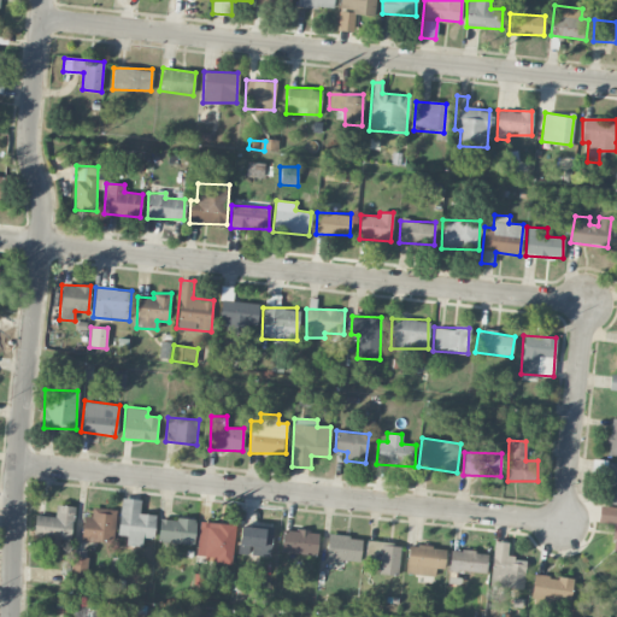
[(616,504),(616,463),(607,463),(606,504),(616,504)]
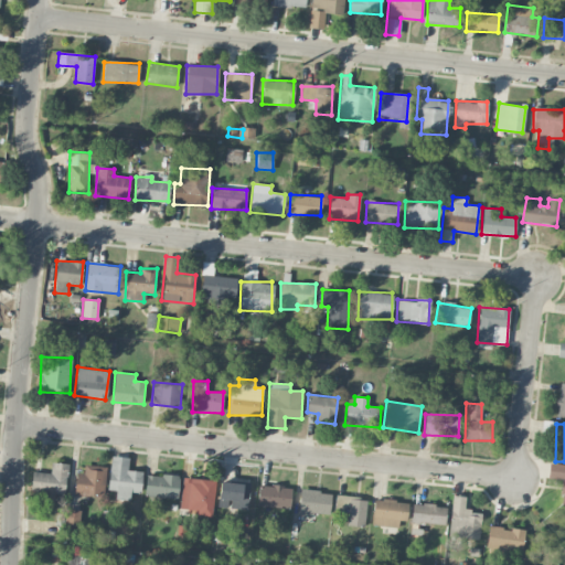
[(108,490),(116,490),(115,499),(130,500),(130,491),(140,492),(142,471),(128,470),(129,458),(112,456),(108,490)]
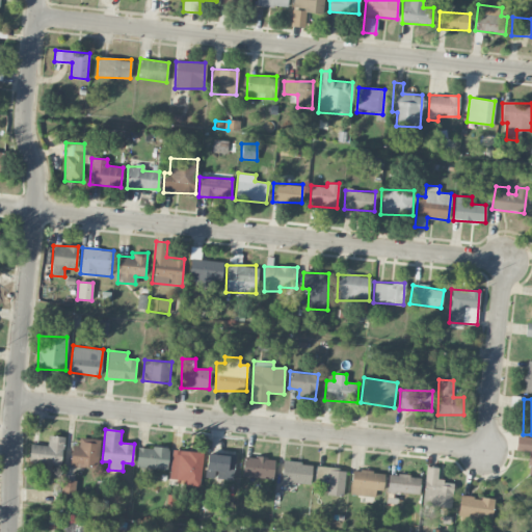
[(30,444),(29,462),(61,464),(63,435),(48,435),(48,445),(30,444)]
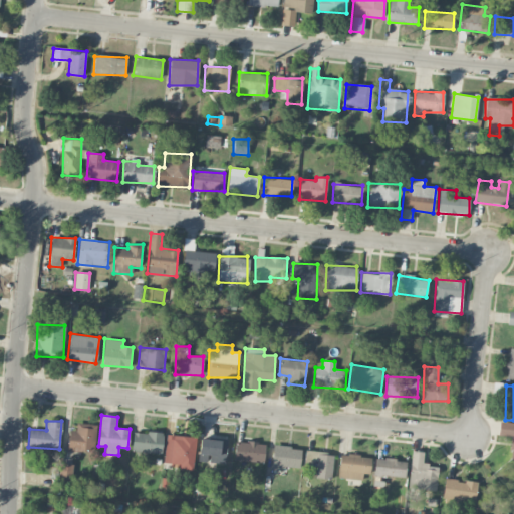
[(513,422),(499,421),(498,435),(512,437),(510,459),(513,459),(513,422)]
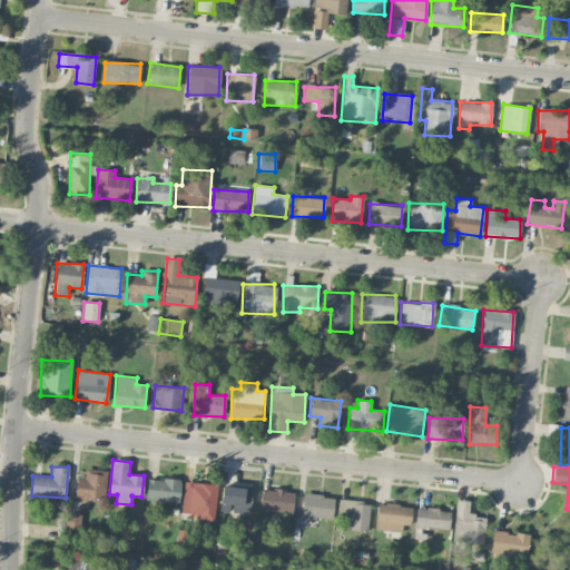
[(77,477),(76,499),(106,500),(107,470),(85,469),(85,478),(77,477)]
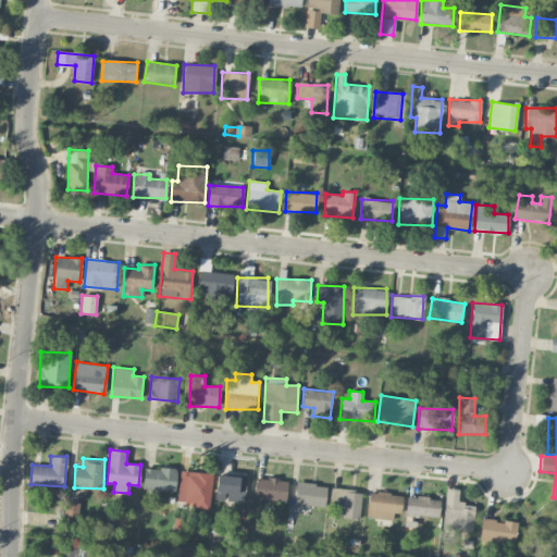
[(144,468),(143,490),(175,491),(176,469),(144,468)]
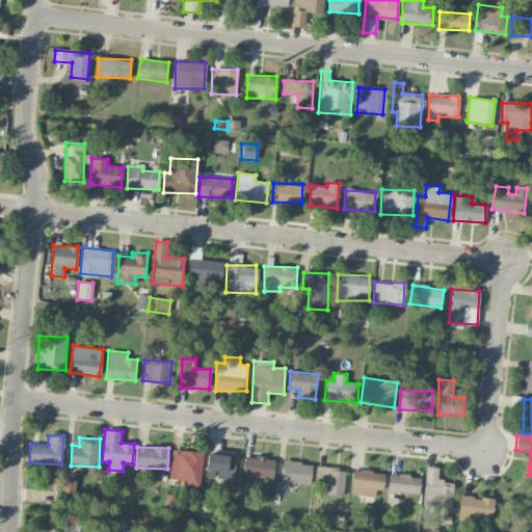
[(201,484),(204,453),(173,450),(169,481),(201,484)]
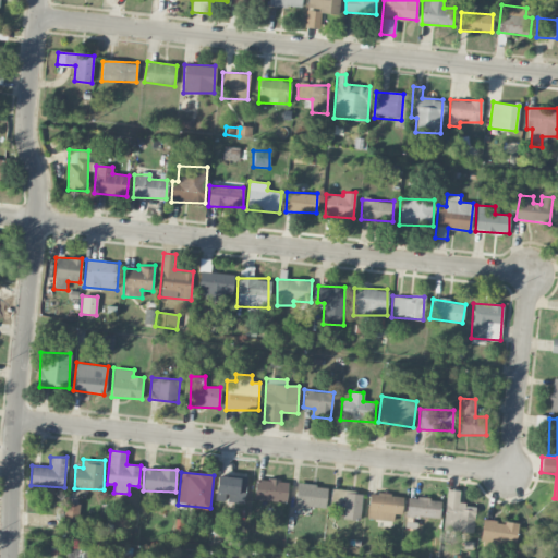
[(228,501),(244,502),(245,476),(217,476),(216,496),(228,497),(228,501)]
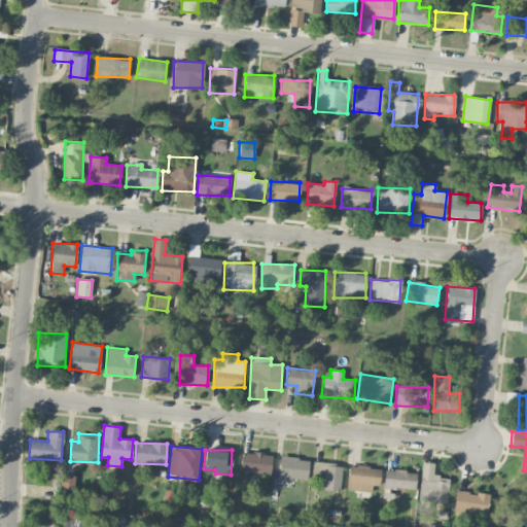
[(272,455),(242,452),(240,471),(270,475),(272,455)]
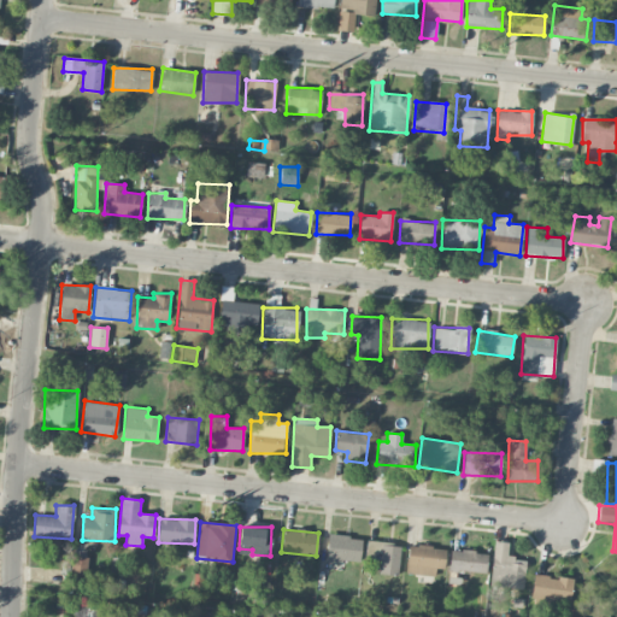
[(359,563),(362,538),(328,534),(325,559),(359,563)]
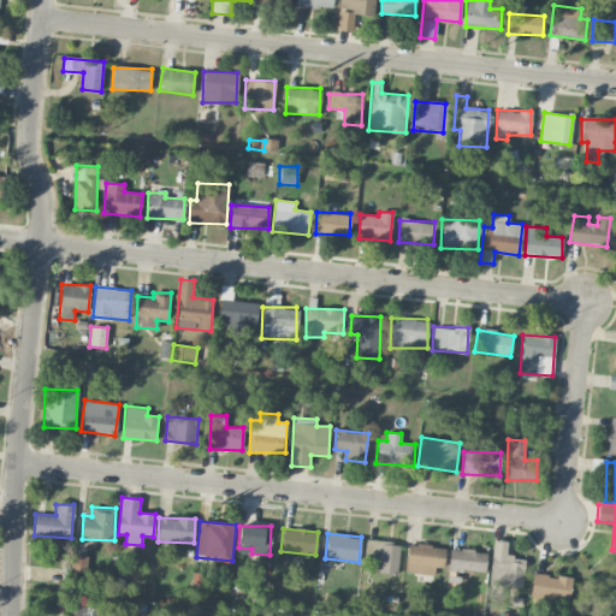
[(377,573),(397,574),(400,544),(366,540),(365,556),(378,558),(377,573)]
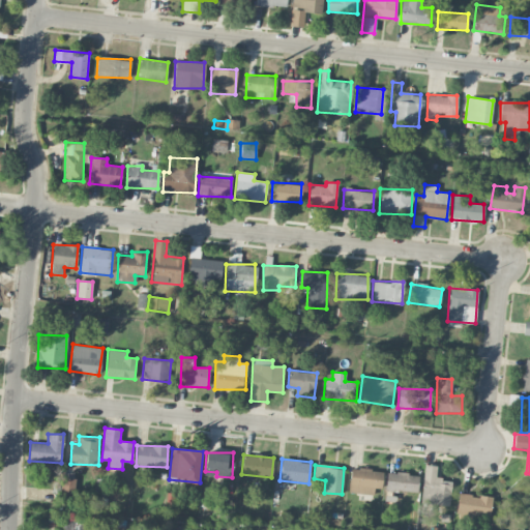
[(451,480),(436,479),(436,466),(423,465),(421,503),(450,505),(451,480)]
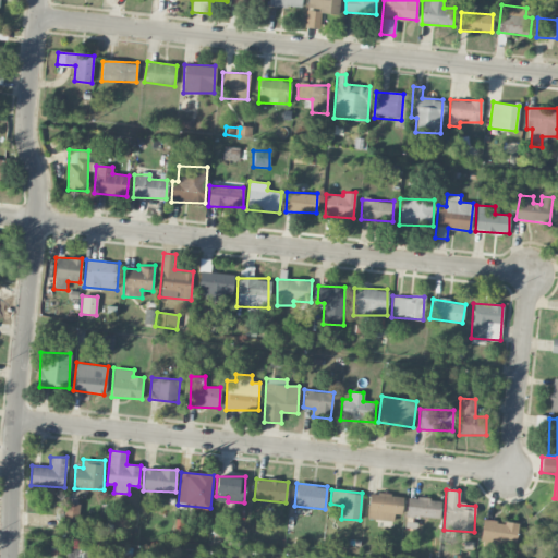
[(393,520),(393,513),(402,514),(402,495),(368,493),(367,519),(393,520)]
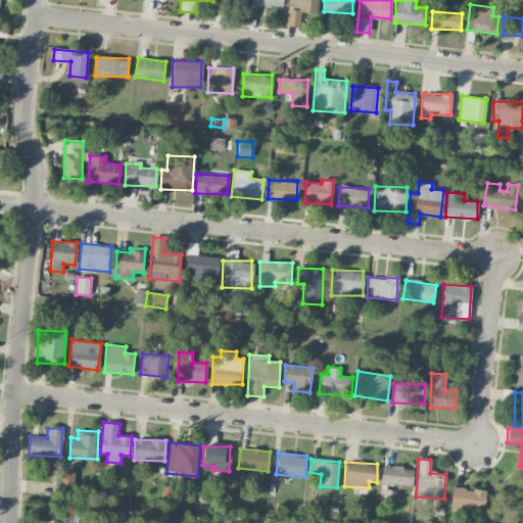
[(412,486),(413,468),(381,466),(381,484),(412,486)]
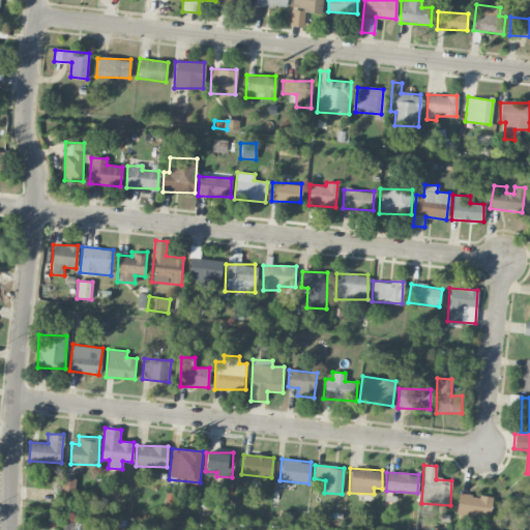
[(54,486),(54,493),(76,494),(76,478),(60,477),(60,486),(54,486)]
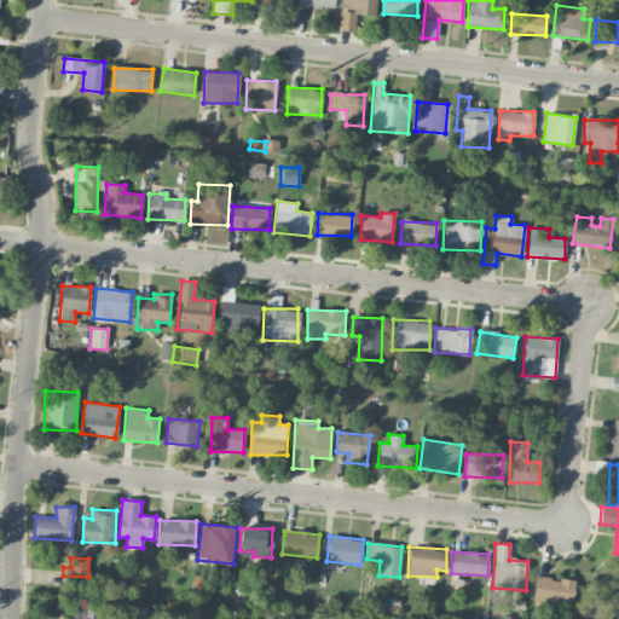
[(574,580),(536,577),(533,601),(572,605),(574,580)]
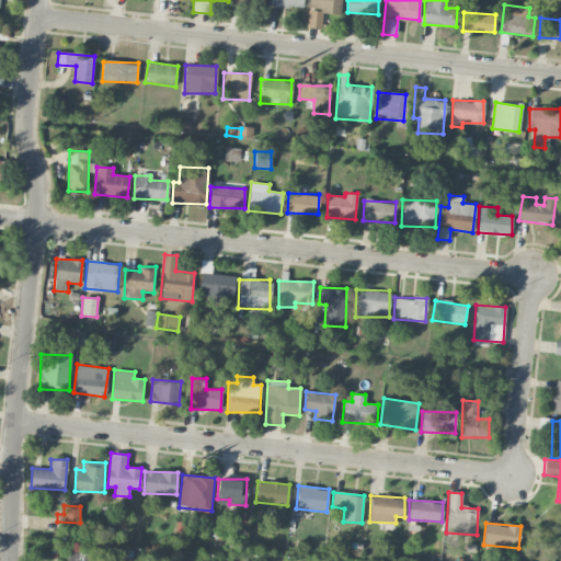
[(77,560),(78,544),(67,544),(66,560),(77,560)]
